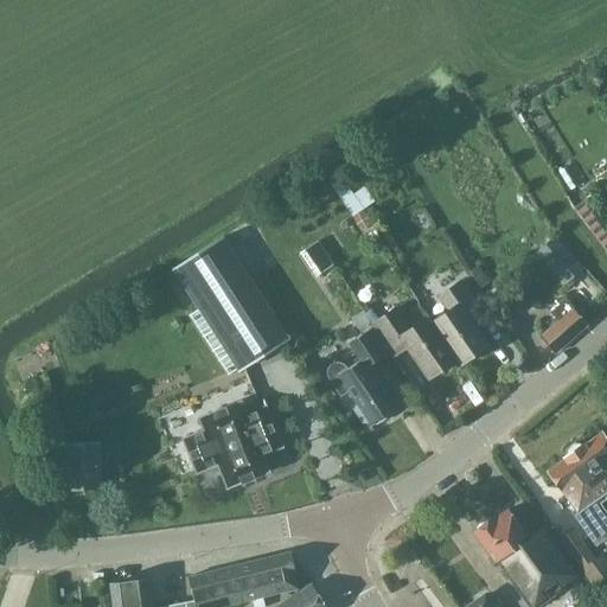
[(333,166),(321,173),(352,216),(363,210),(333,166)]
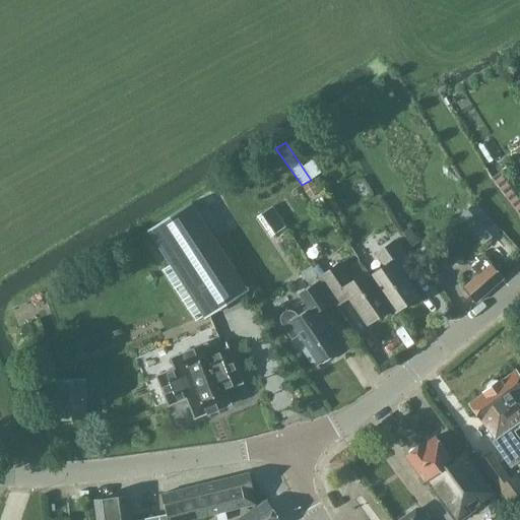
[(308,197),(318,191),(311,180),(302,185),(308,197)]
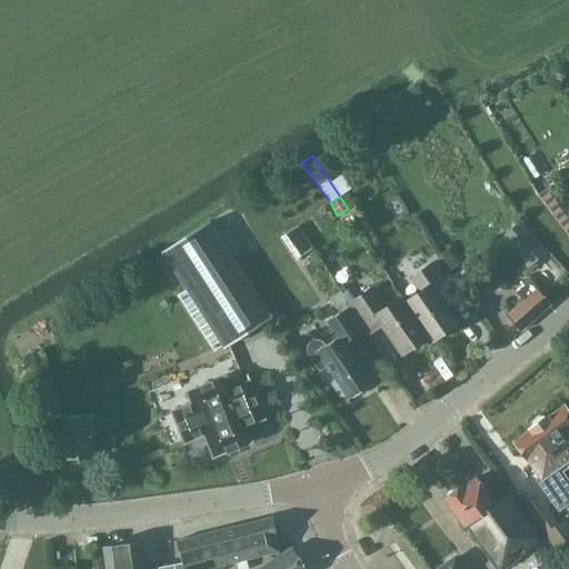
[(303,213),(286,226),(300,249),(318,238),(303,213)]
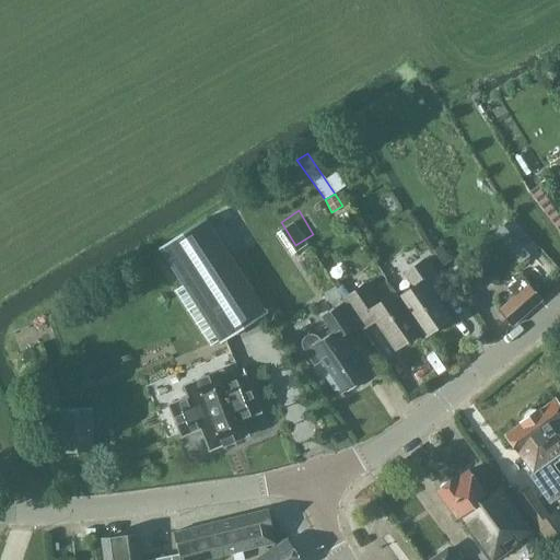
[(206,218),(160,247),(197,304),(186,311),(210,347),(266,311),(206,218)]
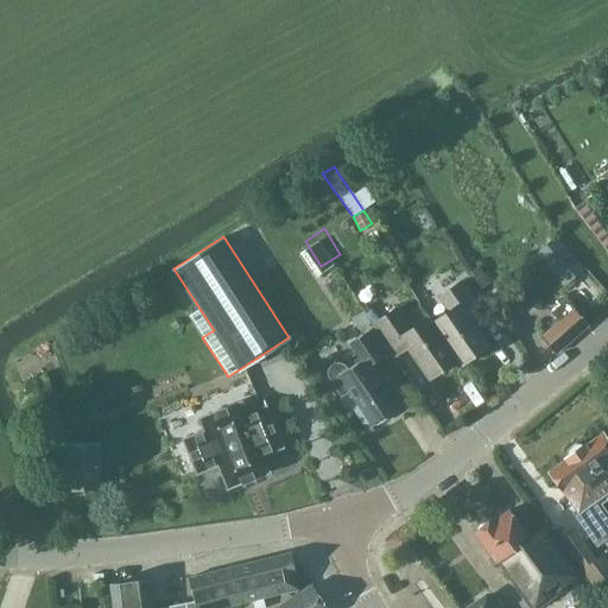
[(556,236),(548,245),(556,254),(550,260),(569,282),(584,267),(556,236)]
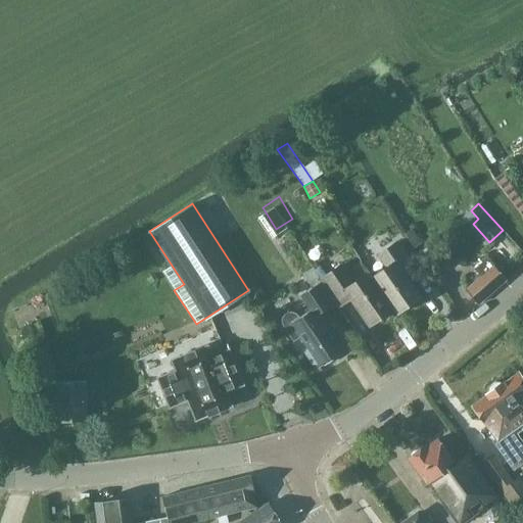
[(477,282),(466,291),(478,304),(507,280),(489,259),(497,252),(475,226),(448,249),(477,282)]
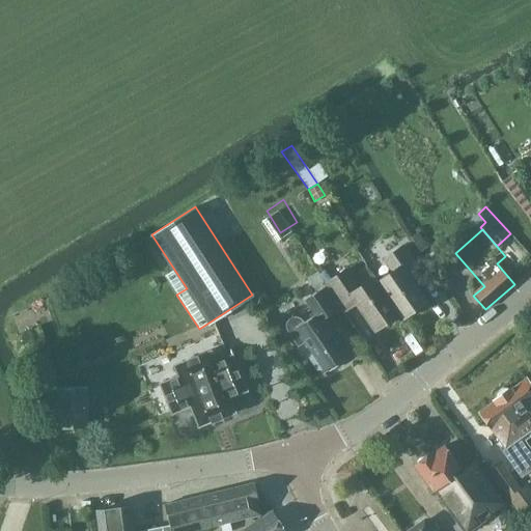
[(401,318),(427,302),(411,277),(420,270),(404,246),(384,259),(392,272),(378,281),(376,281),(398,313),(398,314),(401,318)]
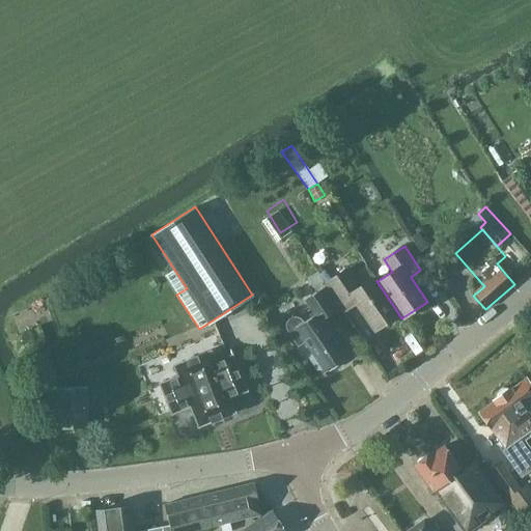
[(376,281),(378,281),(374,277),(359,287),(346,268),(326,281),(339,302),(350,295),(373,330),(398,314),(398,313),(376,281)]
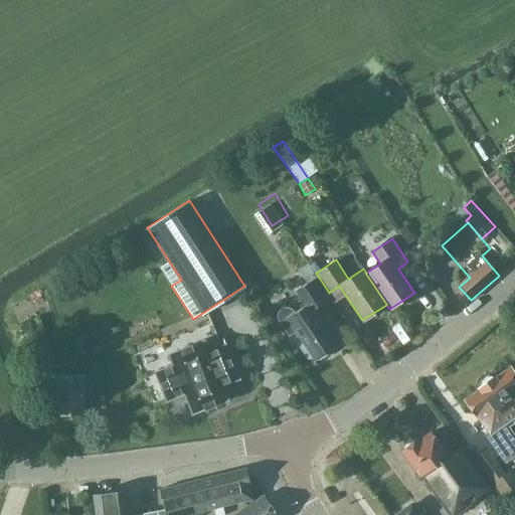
[(308,263),(298,269),(304,279),(314,272),(308,263)]
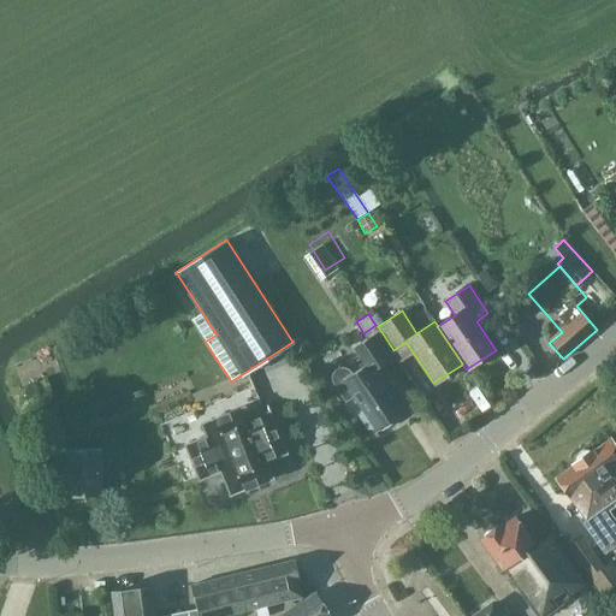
[(331,375),(331,378),(345,400),(353,395),(377,432),(402,413),(375,371),(390,362),(372,335),(353,347),(365,366),(351,373),(350,371),(345,367),(339,367),(335,371),(331,375)]
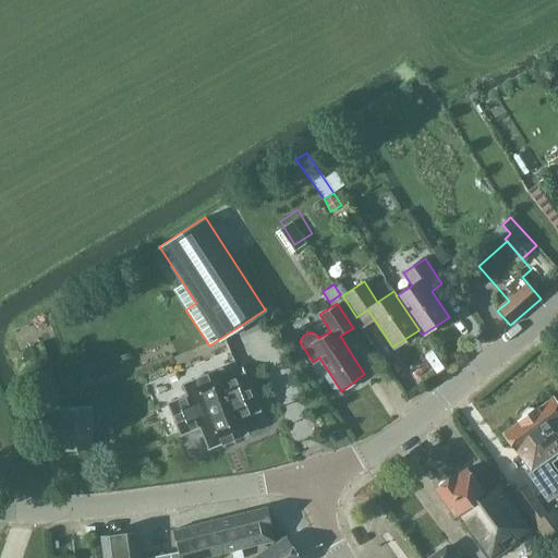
[(431,346),(443,362),(451,356),(439,339),(431,346)]
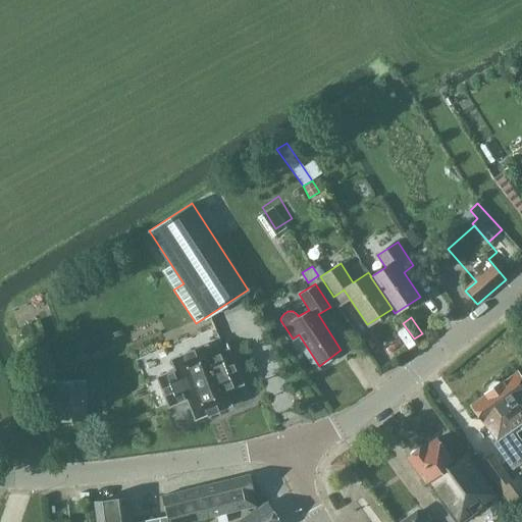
[(218,412),(218,411),(231,406),(226,390),(243,384),(226,344),(209,350),(207,345),(170,359),(176,372),(160,379),(159,376),(157,377),(169,407),(188,400),(195,420),(208,415),(209,415),(218,412)]
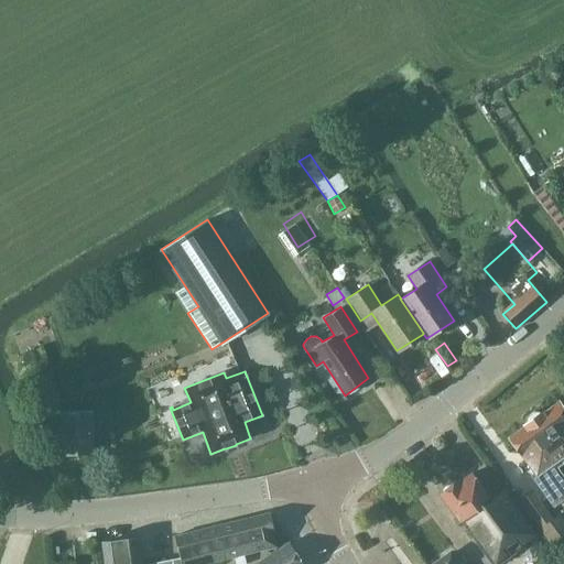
[(523,423),(508,434),(535,472),(531,474),(553,503),(563,495),(563,473),(559,466),(563,462),(563,414),(554,402),(541,412),(534,410),(523,418),(523,423)]
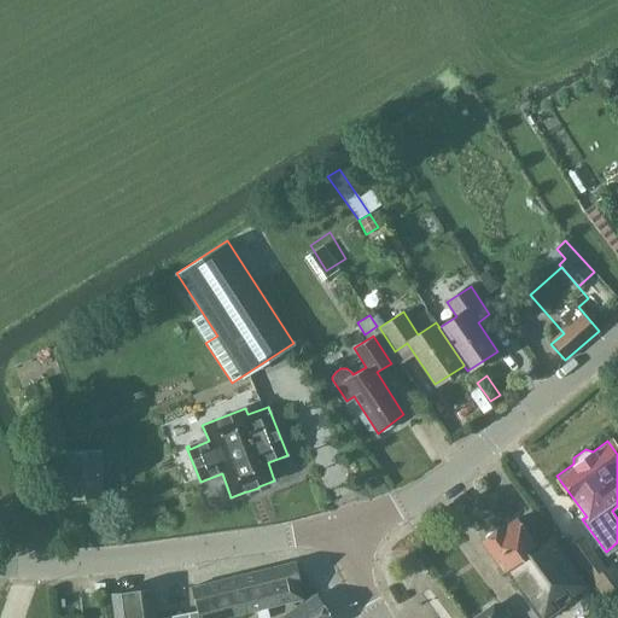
[(70,500),(101,497),(99,455),(68,458),(70,500)]
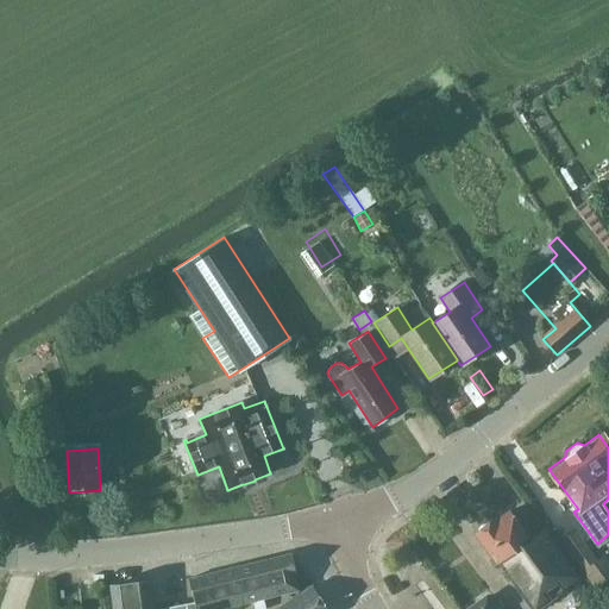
[(564,586),(579,575),(546,528),(529,540),(508,512),(496,520),(495,519),(490,522),(484,523),(479,528),(473,533),(496,564),(497,562),(532,608),(538,608),(566,589),(564,586)]
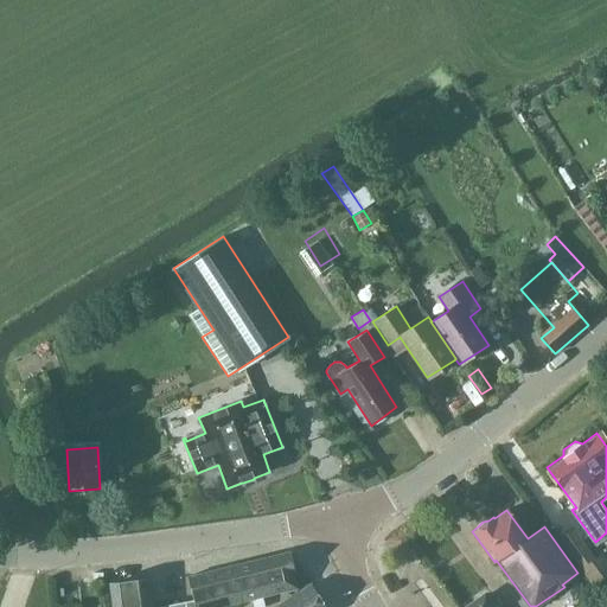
[(596,592),(606,583),(606,560),(602,553),(594,557),(573,528),(558,538),(596,592)]
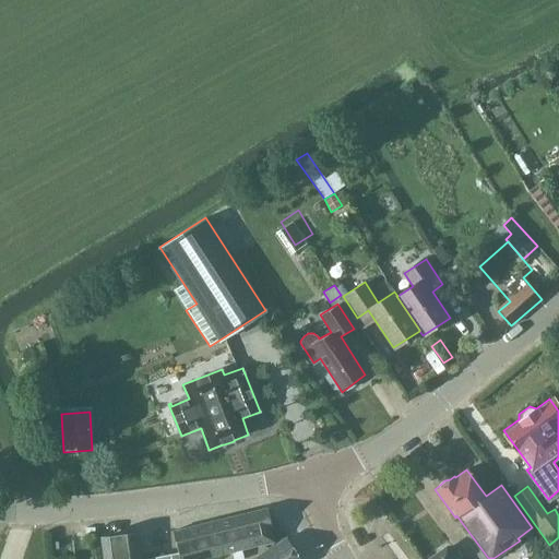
[(203,558),(273,543),(265,510),(174,532),(179,554),(150,558),(140,558),(137,534),(102,537),(104,558),(203,558)]
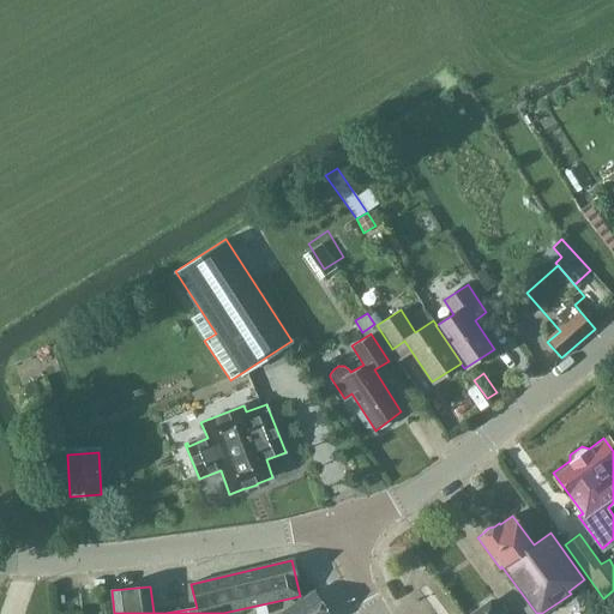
[(327,613),(312,590),(277,613),(327,613)]
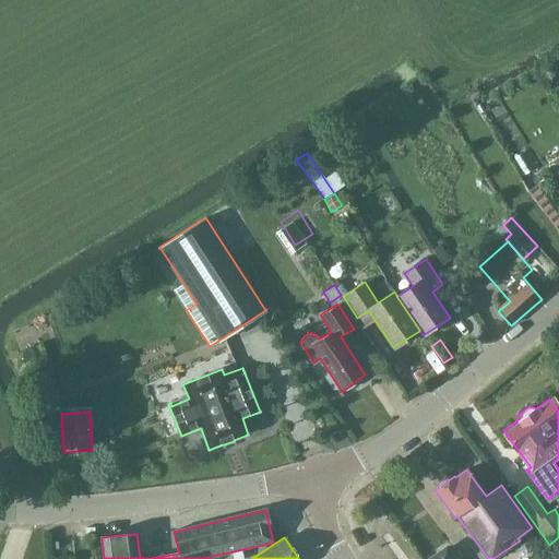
[(458,558),(447,544),(426,558),(458,558)]
